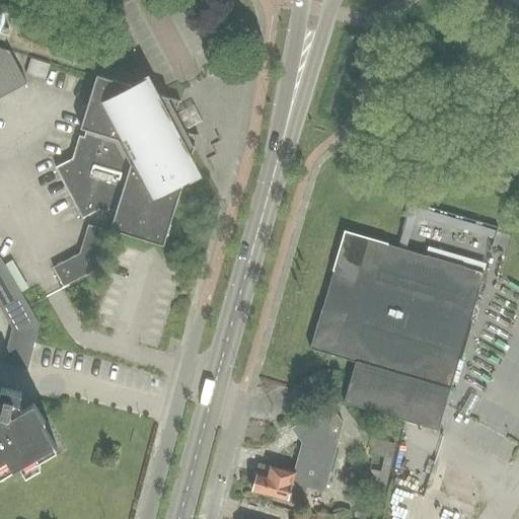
[(8,52),(0,49),(0,97),(25,84),(8,52)]
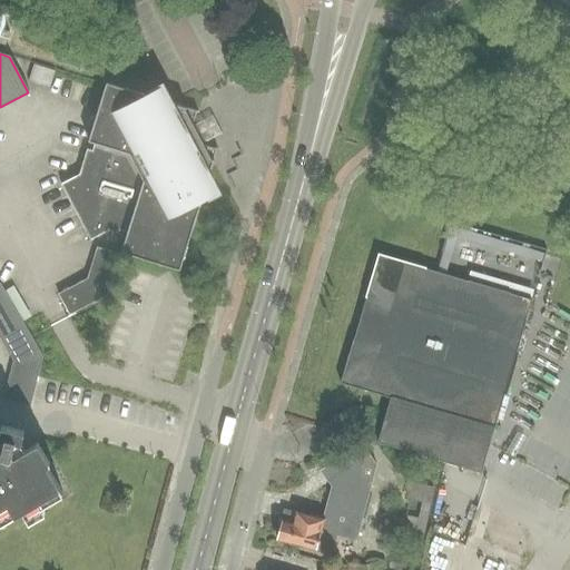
[(33,65),(28,81),(49,88),(55,71),(33,65)]
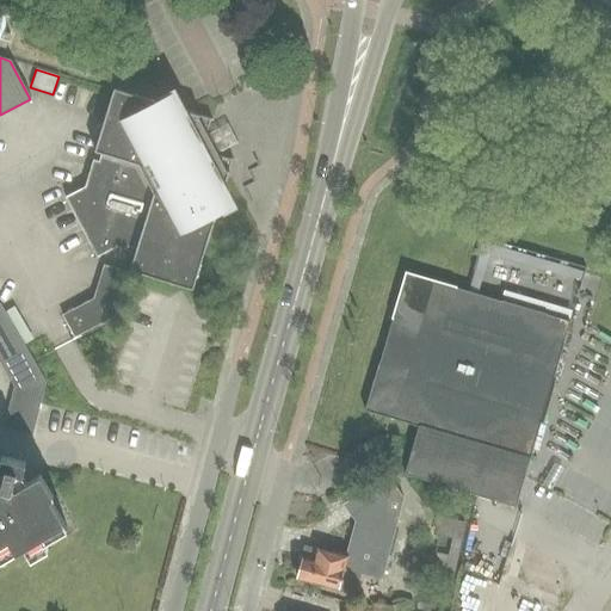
[(193,290),(193,288),(214,220),(238,208),(226,185),(233,160),(220,156),(209,134),(213,119),(187,111),(176,88),(149,102),(115,91),(96,153),(102,154),(99,162),(93,161),(85,189),(66,198),(97,258),(117,247),(128,251),(129,247),(136,250),(130,271),(193,290)]
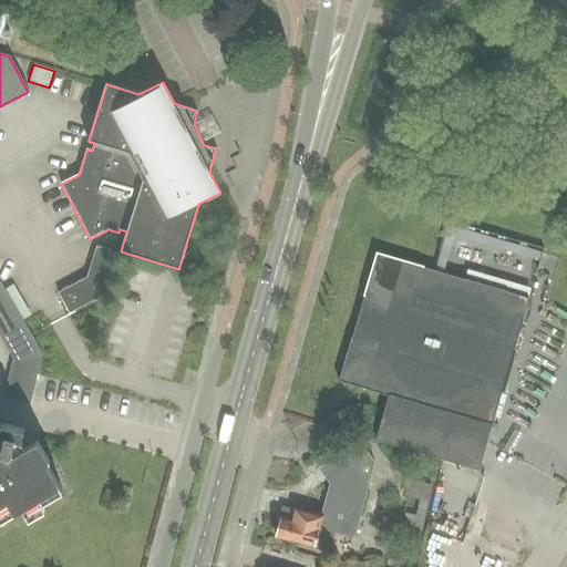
[(107,294),(120,254),(98,246),(88,278),(59,292),(70,313),(107,294)]
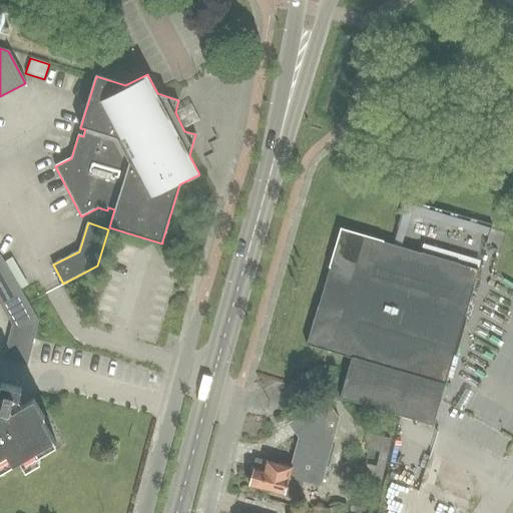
[(434,425),(479,270),(364,235),(341,228),(307,345),(330,352),(353,359),(341,398),(434,425)]
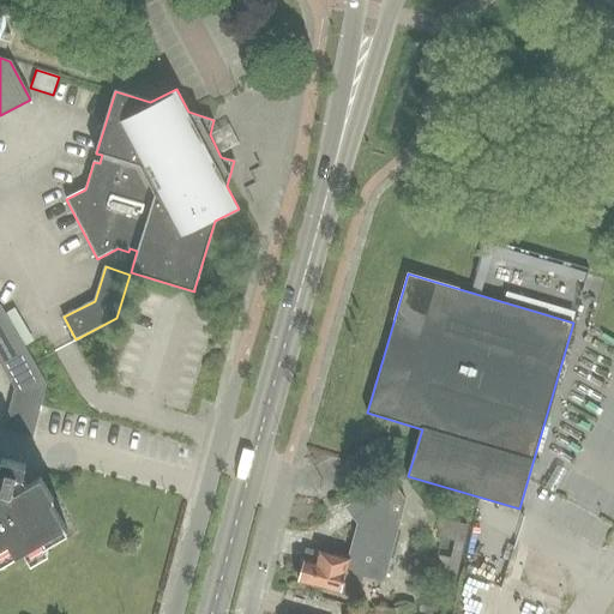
[(6,312),(12,324),(19,336),(25,345),(34,342),(13,308),(6,312)]
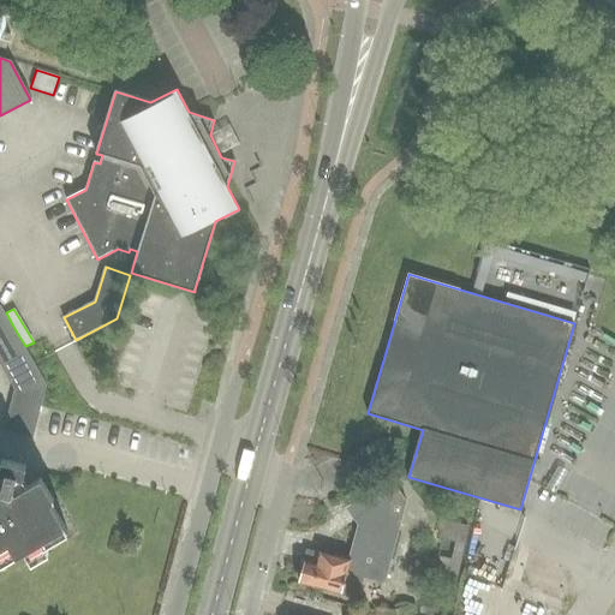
[(0,330),(12,324),(6,312),(5,311),(0,314),(0,330)]
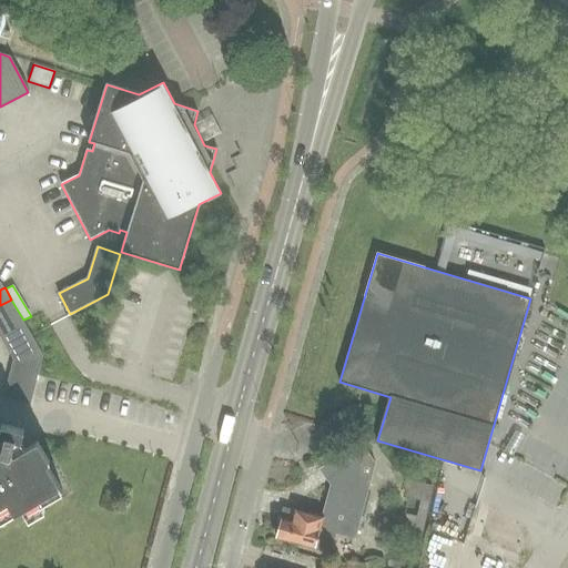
[(11,300),(0,305),(0,321),(18,311),(11,300)]
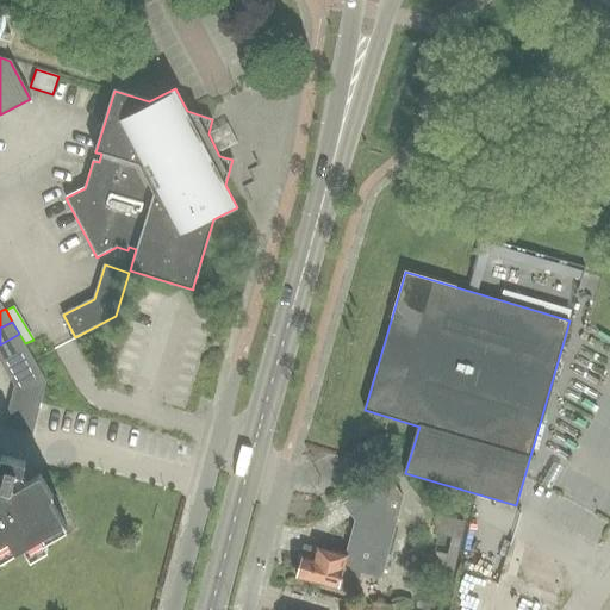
[(26,346),(25,343),(19,334),(0,344),(0,359),(1,361),(26,346)]
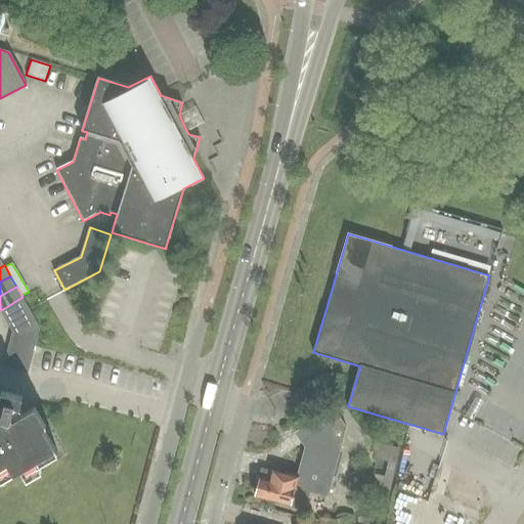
[(23,297),(1,310),(7,320),(29,307),(23,297)]
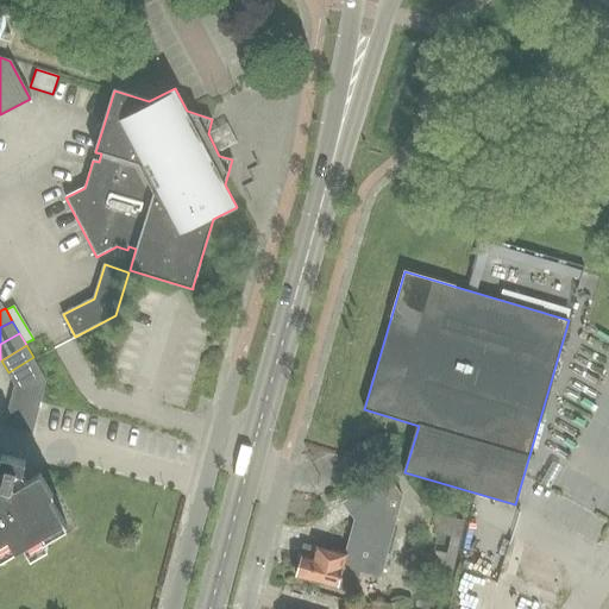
[(33,357),(8,372),(16,384),(46,380),(33,357)]
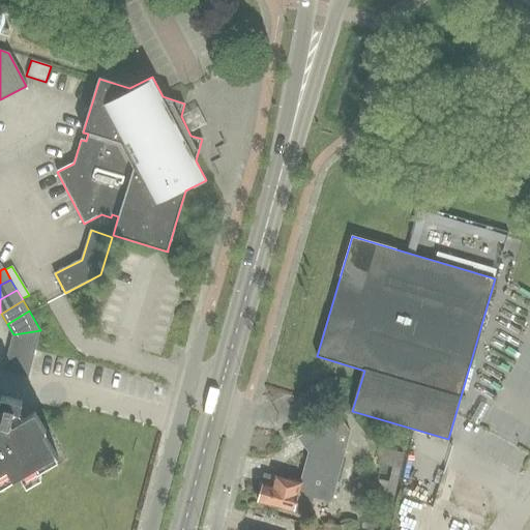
[(40,330),(13,334),(9,347),(34,353),(40,330)]
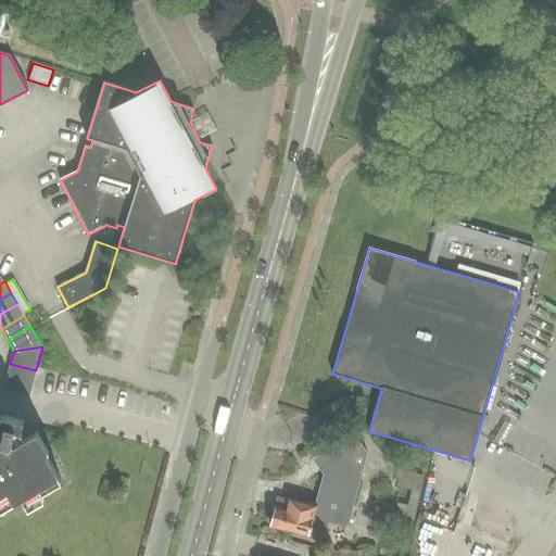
[(36,370),(10,364),(7,377),(33,383),(36,370)]
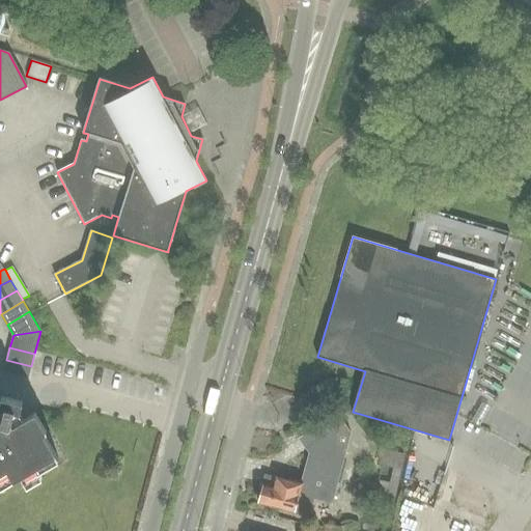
[(31,366),(6,360),(3,372),(28,379),(31,366)]
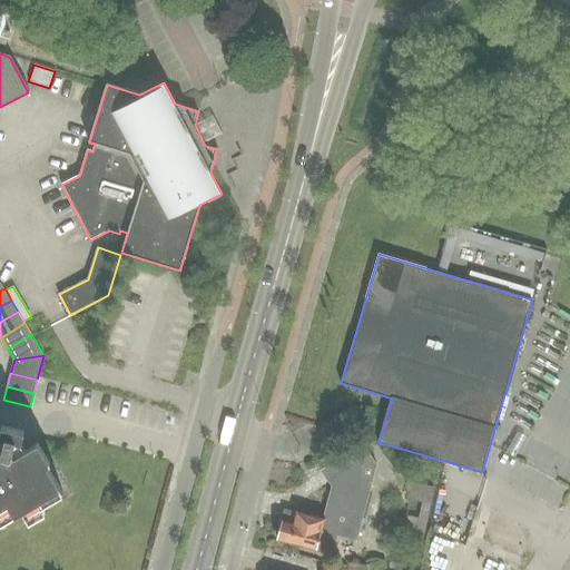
[(0,452),(0,523),(60,489),(47,467),(50,464),(38,443),(15,457),(12,453),(16,442),(21,443),(25,433),(1,426),(0,431),(0,438),(5,439),(1,452),(0,452)]
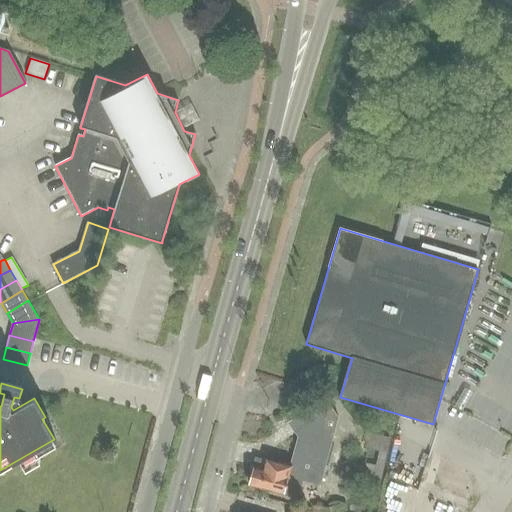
[(250,482),(249,486),(298,499),(302,482),(319,487),(337,418),(322,398),(297,416),(304,425),(294,470),(265,462),(263,469),(254,467),(253,471),(251,473),(249,481),(250,482)]
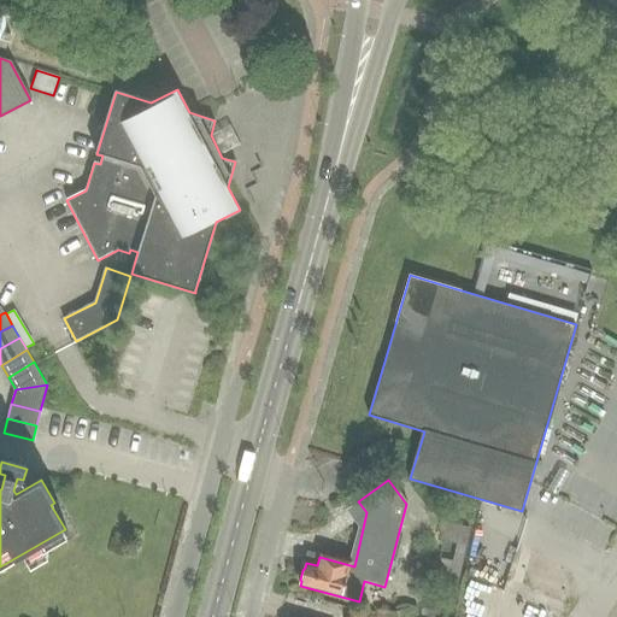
[(448,577),(459,580),(470,530),(441,524),(436,542),(456,546),(452,564),(439,560),(448,577)]
